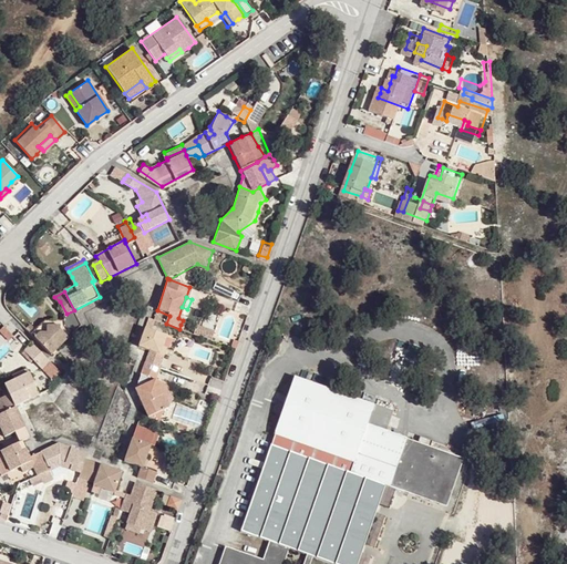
[(74,310),(66,314),(64,316),(62,319),(62,325),(71,334),(80,324),(74,310)]
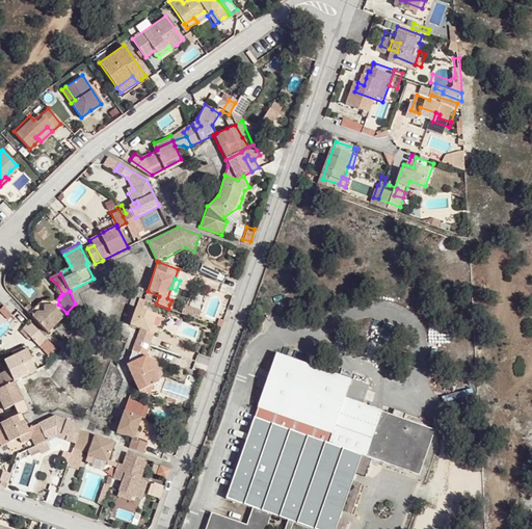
[(41,296),(27,310),(31,314),(35,309),(42,310),(44,302),(54,305),(54,309),(62,317),(67,313),(58,305),(58,299),(41,296)]
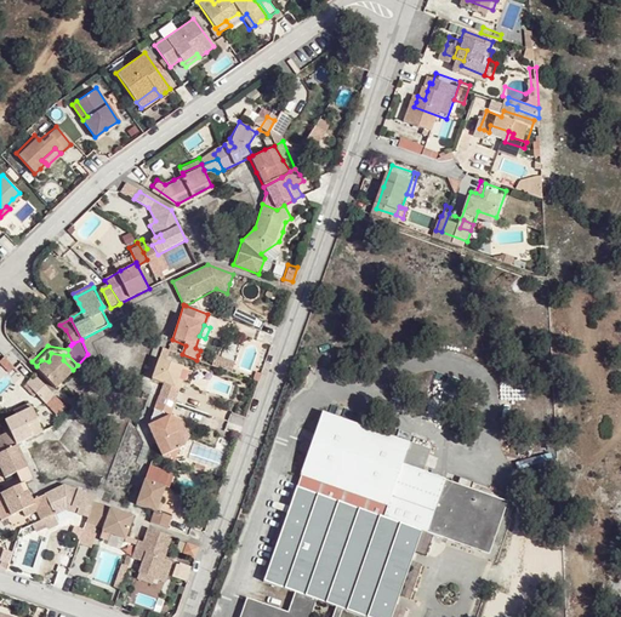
[(165,363),(169,349),(161,347),(158,360),(165,363)]
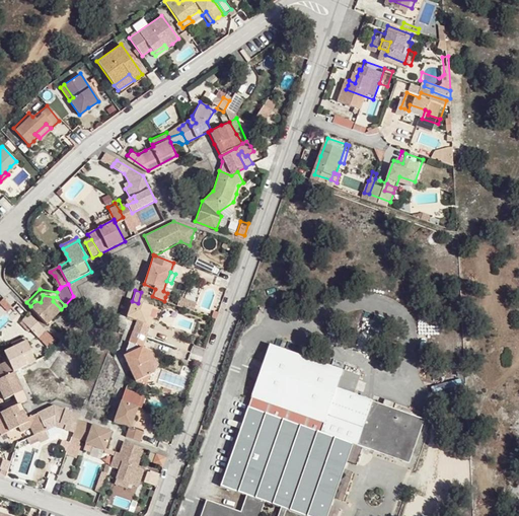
[(176,302),(193,306),(196,298),(178,293),(176,302)]
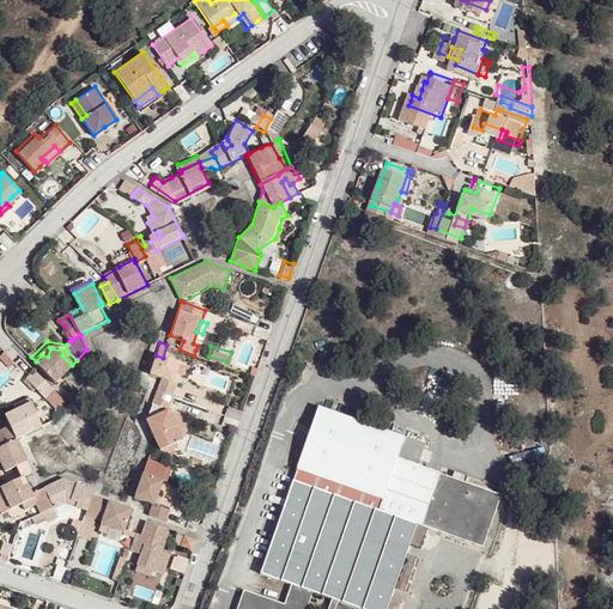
[(41,355),(36,361),(53,381),(56,382),(72,365),(62,355),(62,351),(50,348),(48,357),(41,355)]
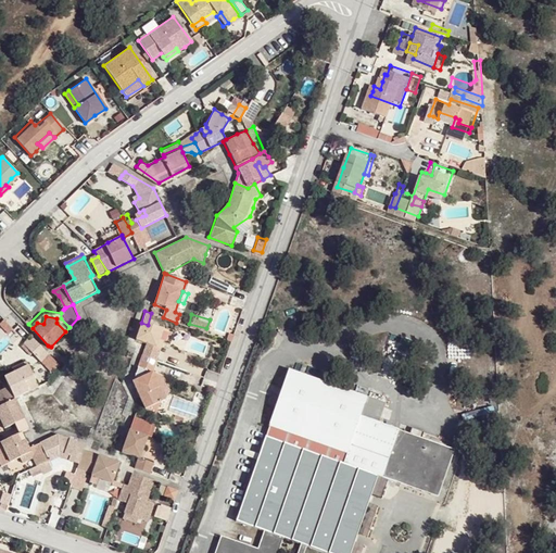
[(148,325),(141,323),(136,340),(143,342),(141,354),(156,360),(159,354),(161,349),(156,347),(159,340),(162,330),(148,325)]
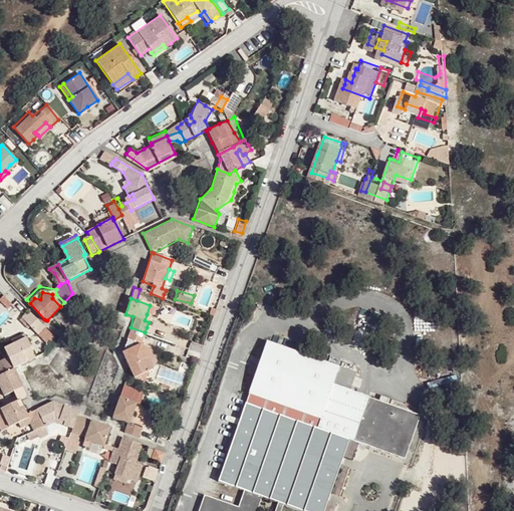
[(48,329),(33,313),(30,316),(27,320),(34,328),(41,336),(48,329)]
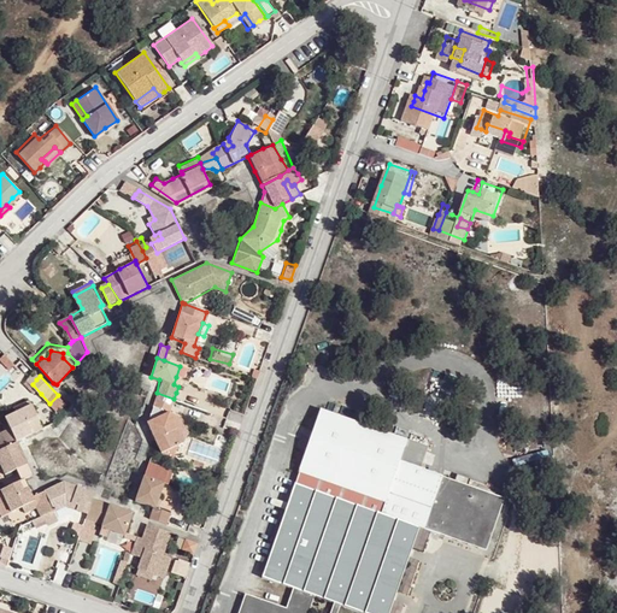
[(41,394),(33,384),(29,388),(37,398),(41,394)]
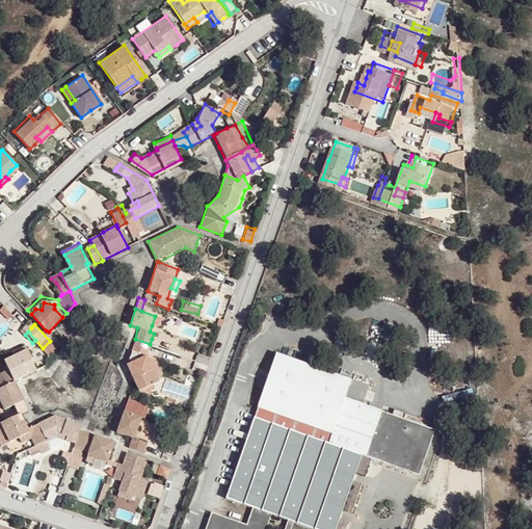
[(150,344),(135,339),(126,364),(139,391),(149,387),(159,384),(148,359),(152,345),(150,344)]
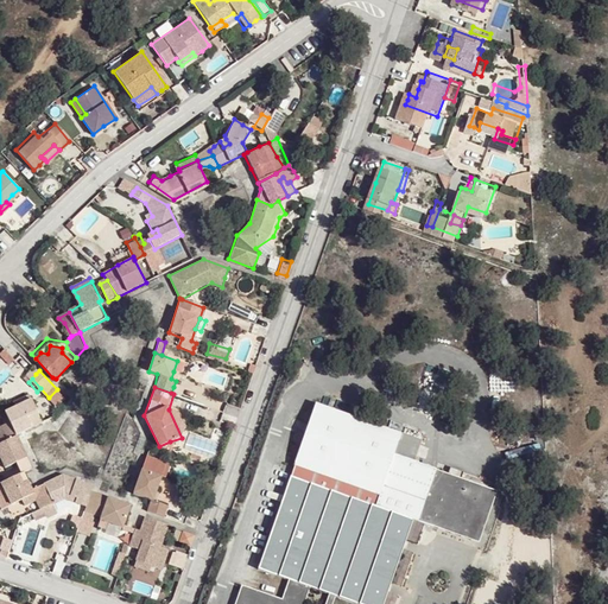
[(17,400),(19,405),(31,399),(29,394),(17,400)]
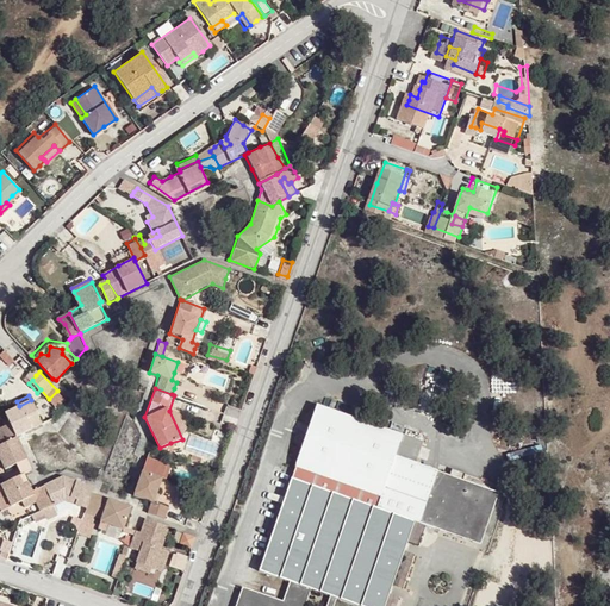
[(19,406),(5,413),(10,422),(17,433),(42,420),(31,400),(19,406)]
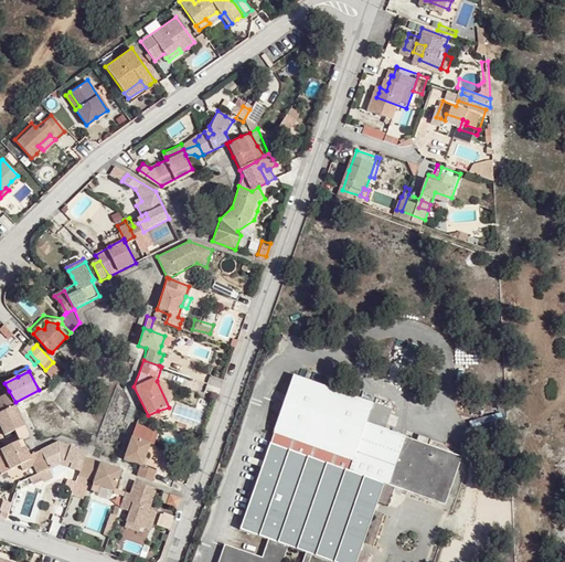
[(285,561),(290,547),(307,552),(313,554),(334,561),(355,561),(383,481),(444,502),(466,431),(292,373),(243,529),(268,539),(263,554),(226,543),(220,561),(285,561)]
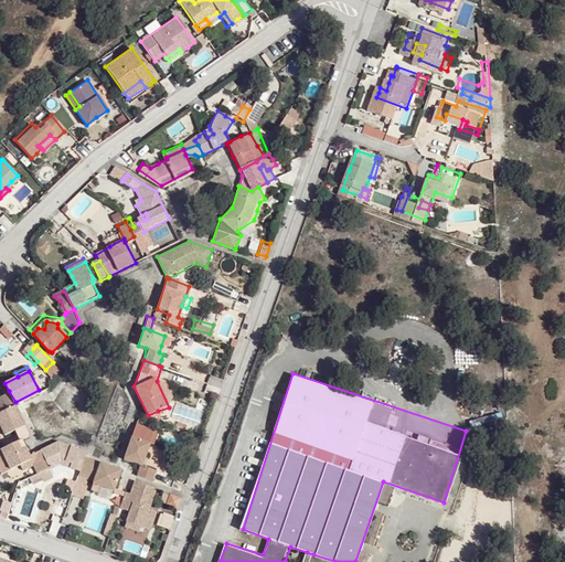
[(166,383),(157,381),(169,407),(172,398),(166,383)]
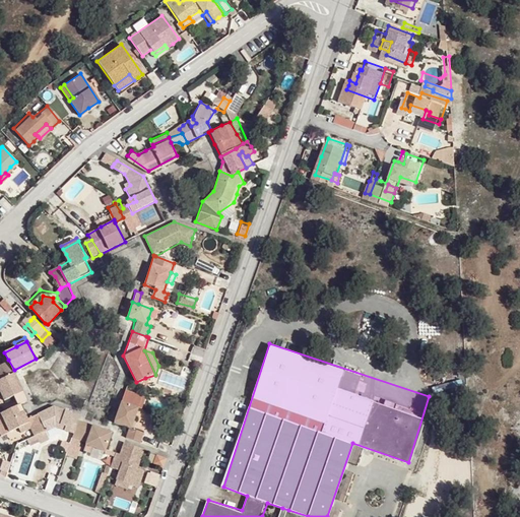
[(14,370),(8,360),(0,364),(0,377),(0,385),(7,399),(24,390),(14,370)]
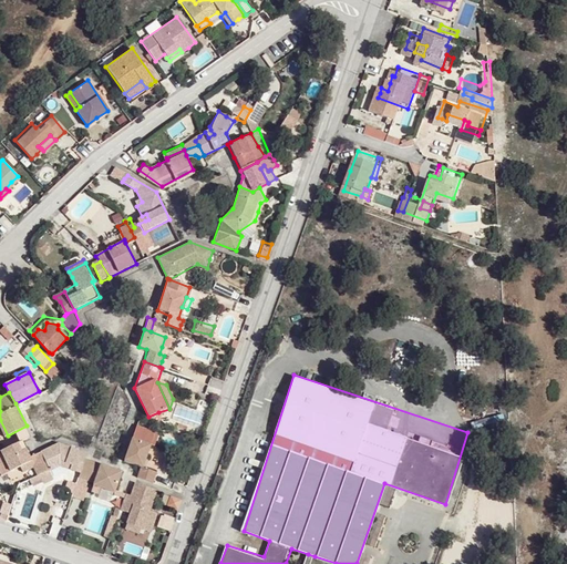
[(165,423),(150,417),(147,422),(164,429),(165,423)]
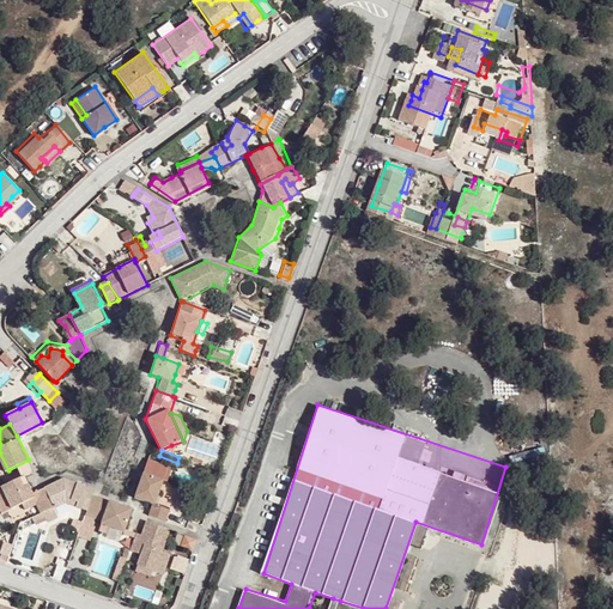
[(190,461),(202,466),(205,458),(193,455),(190,461)]
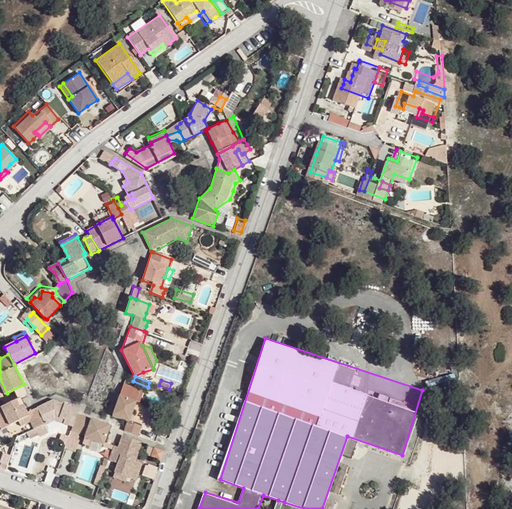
[(136,400),(118,394),(111,414),(127,419),(124,427),(138,432),(139,428),(140,423),(129,419),(136,400)]
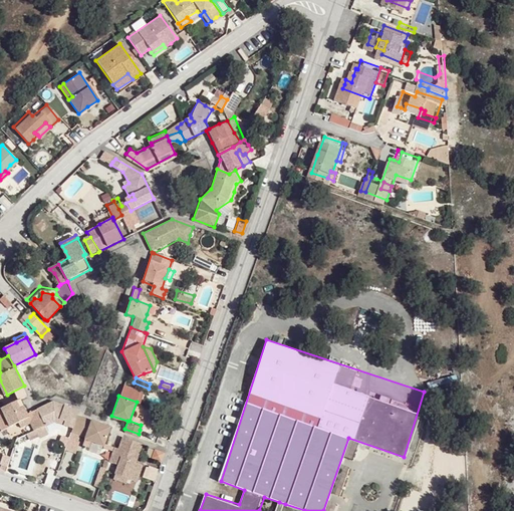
[(21,398),(2,408),(6,417),(11,425),(17,422),(25,419),(26,418),(30,416),(28,412),(21,398)]
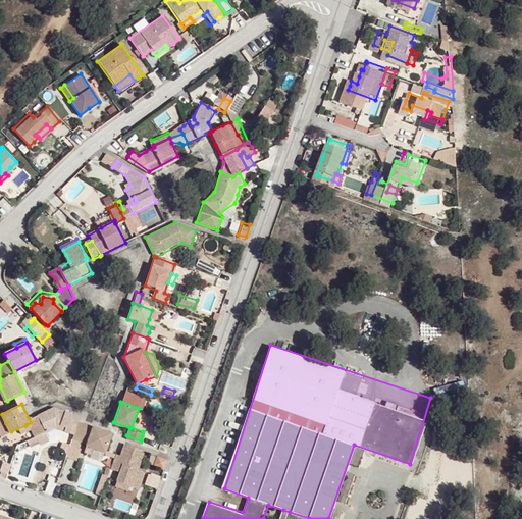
[(39,413),(48,429),(54,427),(60,425),(66,427),(65,430),(73,433),(79,420),(80,417),(53,407),(39,413)]
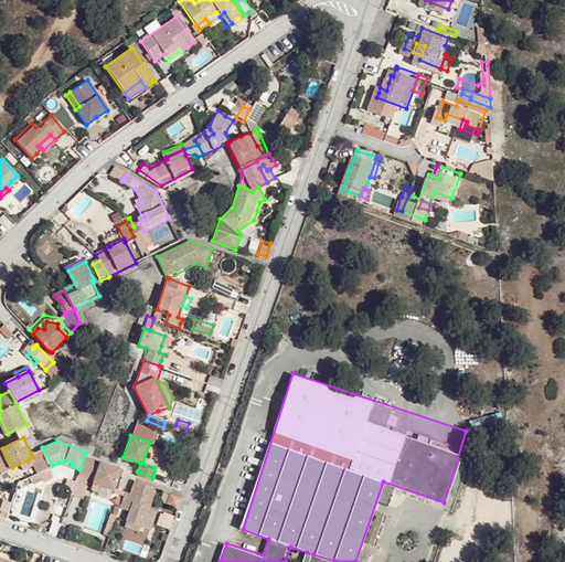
[(85,455),(80,469),(78,474),(95,479),(94,483),(105,486),(115,489),(121,469),(85,455)]
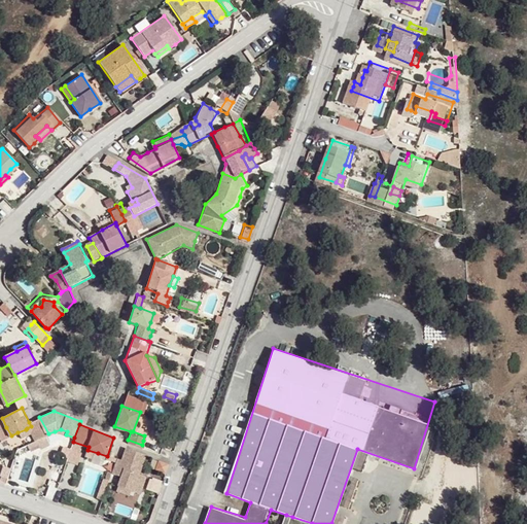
[(26,429),(18,432),(22,439),(29,434),(26,429)]
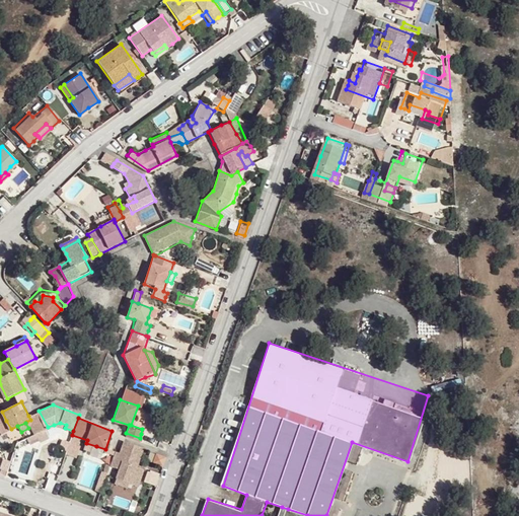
[(48,427),(35,433),(39,440),(52,435),(49,427),(48,427)]
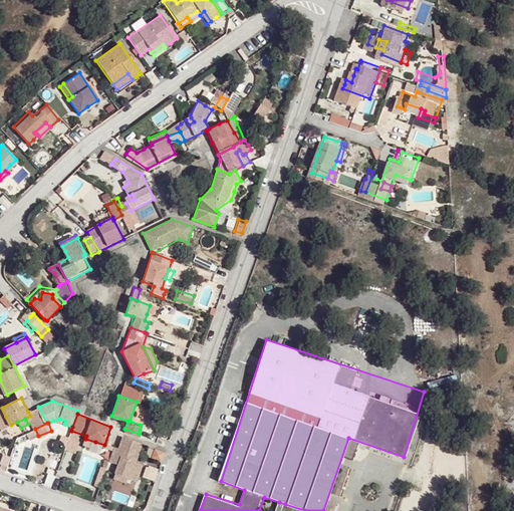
[(117,449),(113,448),(108,463),(116,466),(113,475),(126,480),(131,481),(136,483),(141,467),(137,466),(139,461),(136,459),(142,443),(121,437),(117,449)]
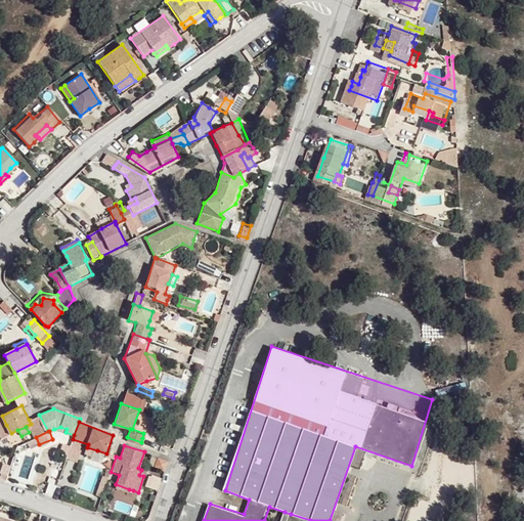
[(111,472),(116,457),(112,454),(106,470),(111,472)]
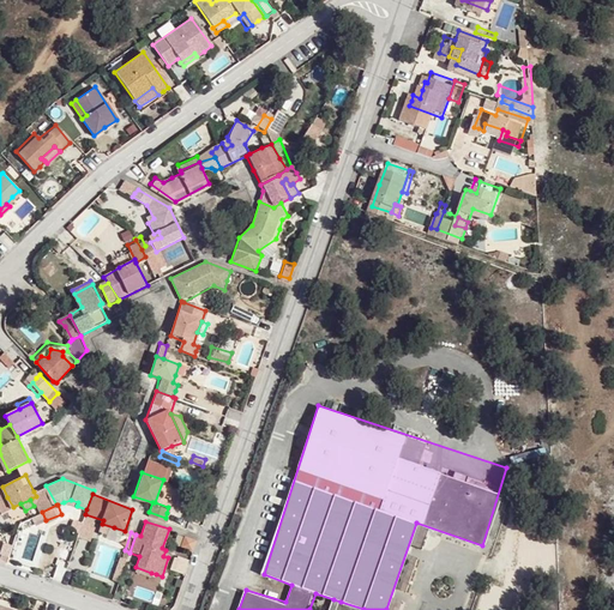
[(191,549),(194,538),(182,533),(179,545),(191,549)]
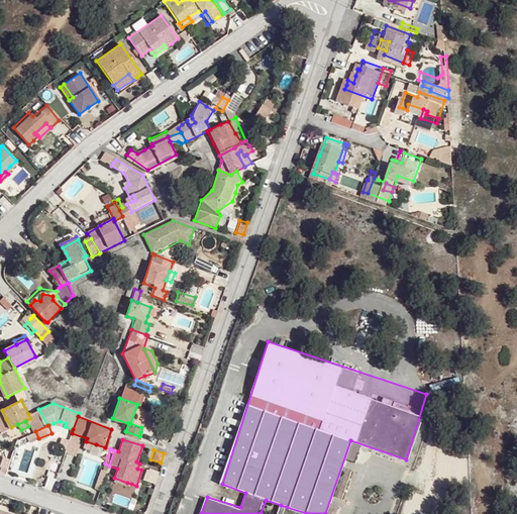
[(127,483),(114,478),(112,483),(126,487),(127,483)]
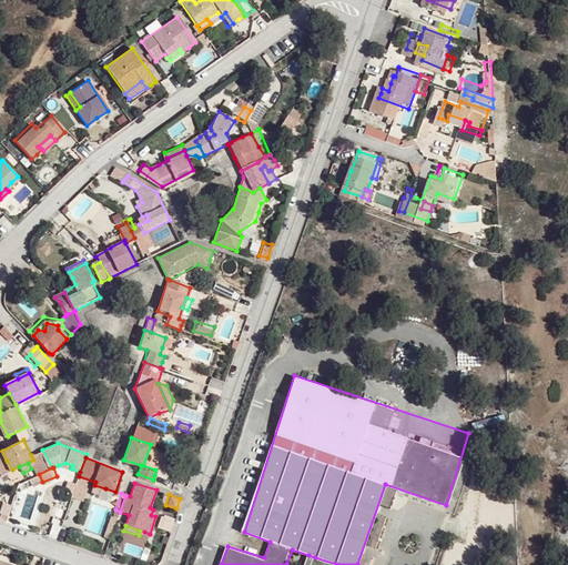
[(312,564),(315,557),(308,555),(305,564),(312,564)]
